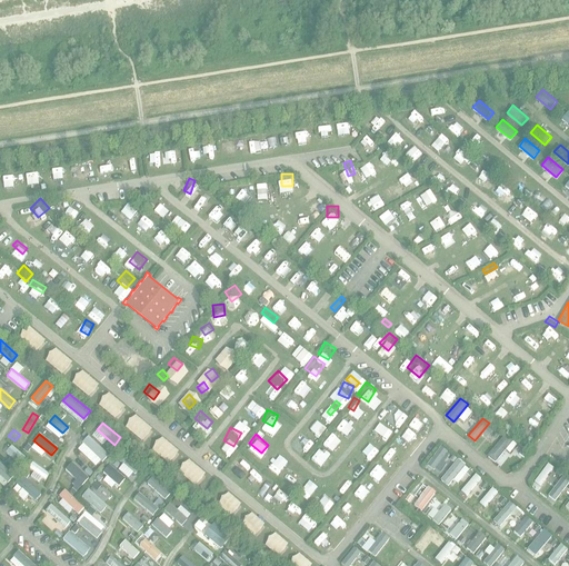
[(512,440),(505,434),(487,455),(495,462),(512,440)]
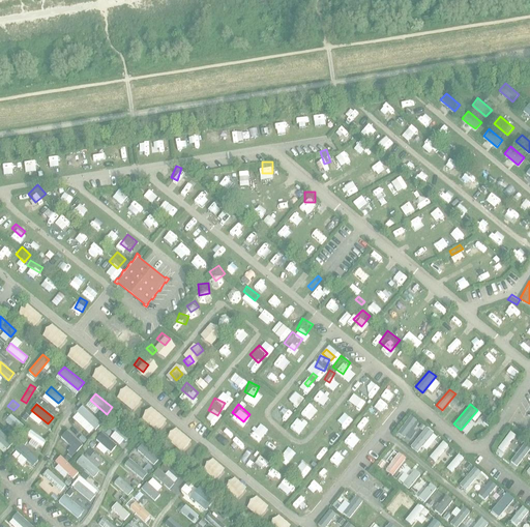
[(101,423),(82,405),(77,411),(95,429),(101,423)]
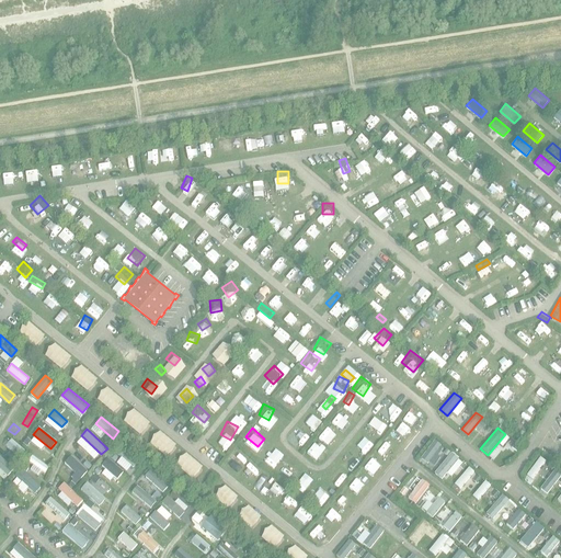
[(442,445),(434,439),(420,457),(427,463),(442,445)]
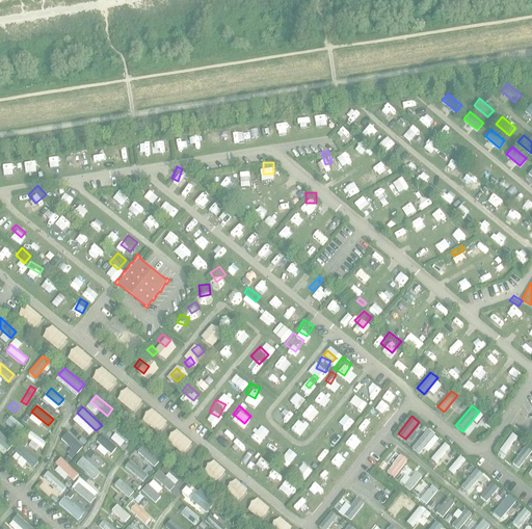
[(24,428),(11,417),(5,423),(19,434),(24,428)]
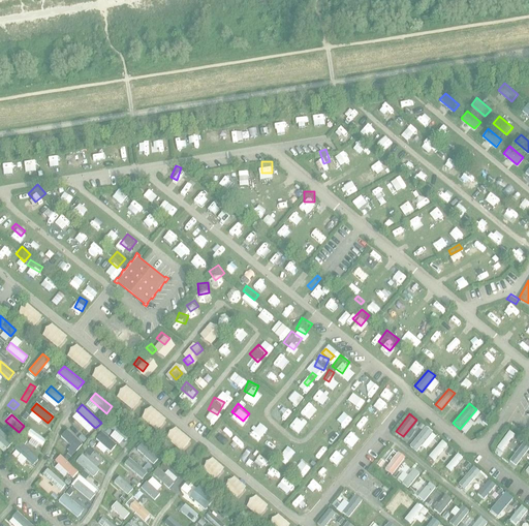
[(132,432),(116,419),(111,425),(127,439),(132,432)]
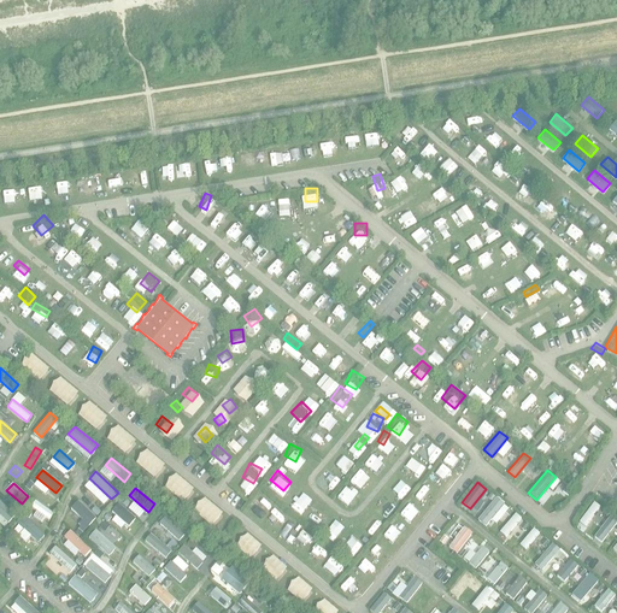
[(504,504),(495,496),(479,517),(487,524),(504,504)]
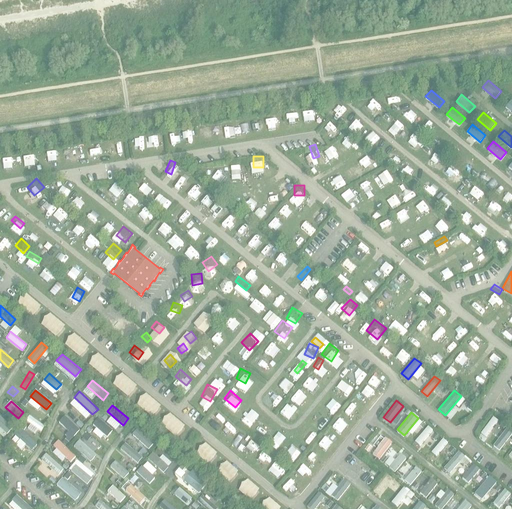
[(44,425),(29,414),(26,419),(41,429),(44,425)]
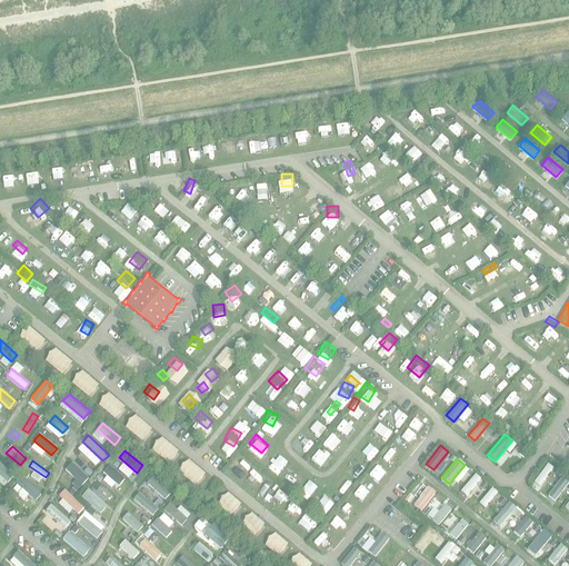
[(13,473),(0,462),(0,474),(7,480),(13,473)]
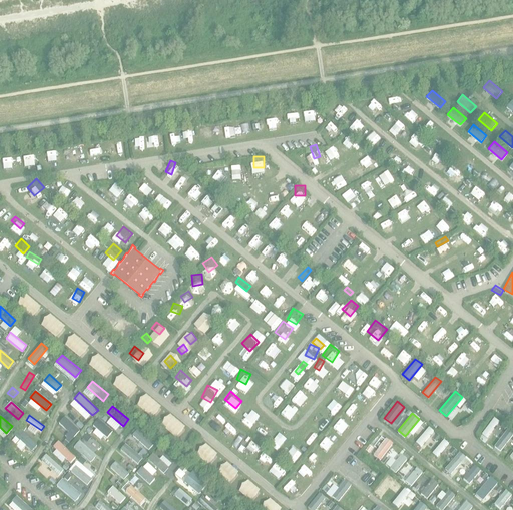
[(80,430),(65,416),(59,422),(69,431),(65,435),(71,440),(80,430)]
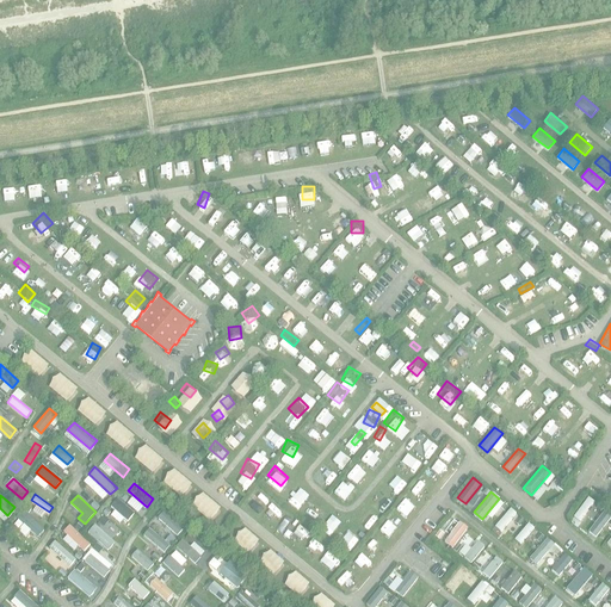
[(580,520),(594,501),(588,496),(574,515),(580,520)]
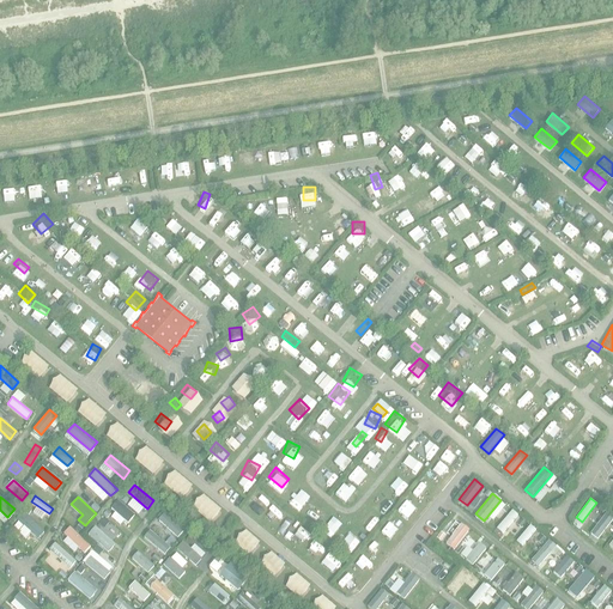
[(135,513),(117,499),(111,506),(129,521),(135,513)]
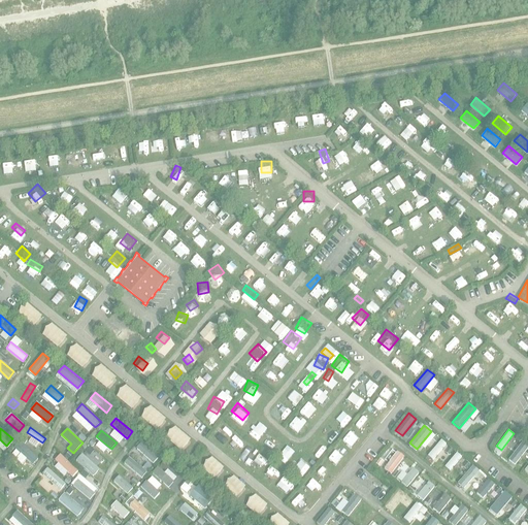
[(446,443),(441,438),(427,454),(432,459),(446,443)]
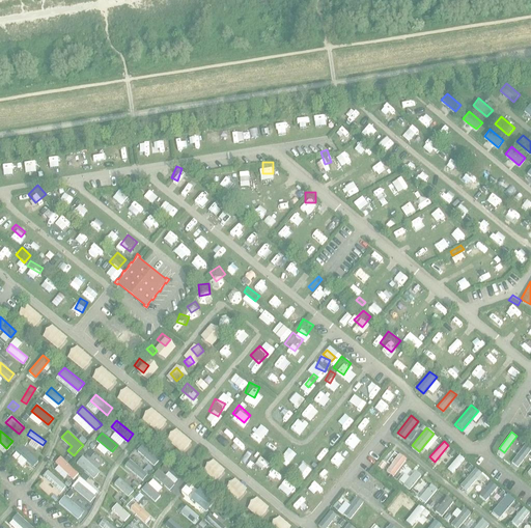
[(38,460),(19,443),(14,449),(32,466),(38,460)]
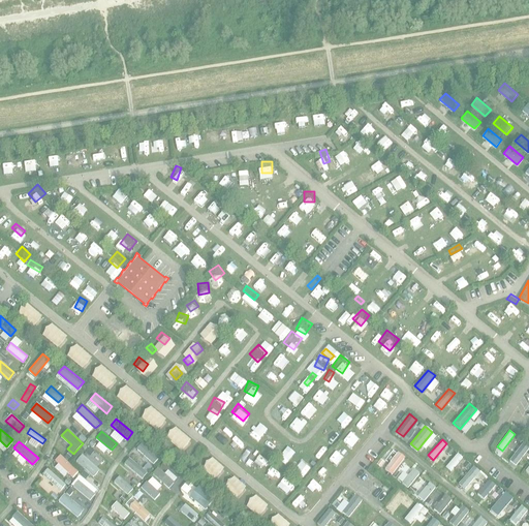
[(517,464),(528,447),(528,445),(523,441),(509,460),(517,464)]
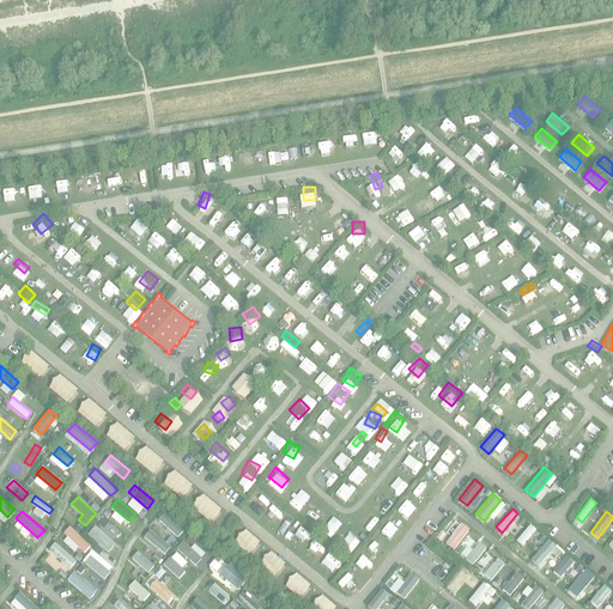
[(184,529),(165,513),(158,521),(177,536),(184,529)]
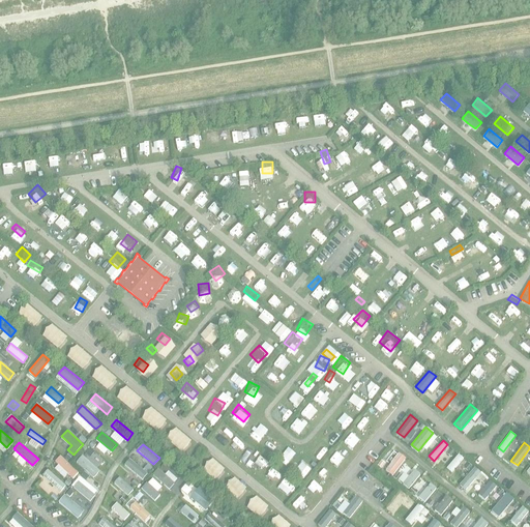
[(89,445),(86,448),(91,454),(94,449),(89,445)]
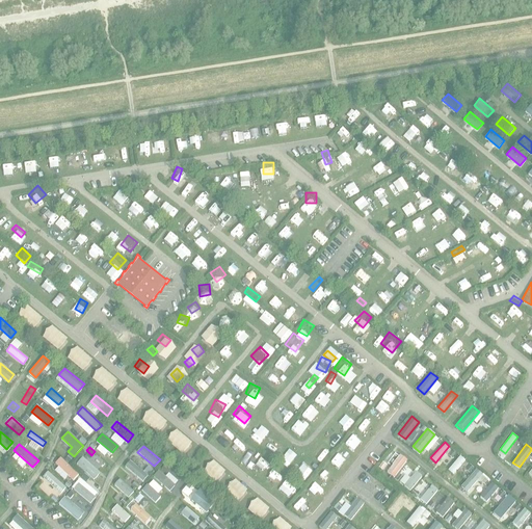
[(386,461),(390,455),(383,452),(380,458),(386,461)]
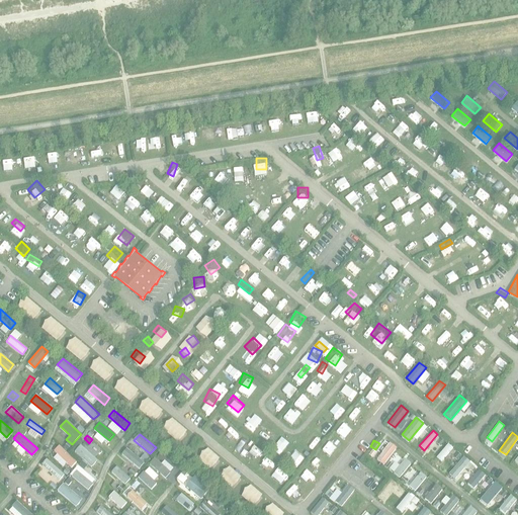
[(396,447),(389,441),(385,446),(381,443),(376,448),(380,451),(375,458),(382,463),(396,447)]
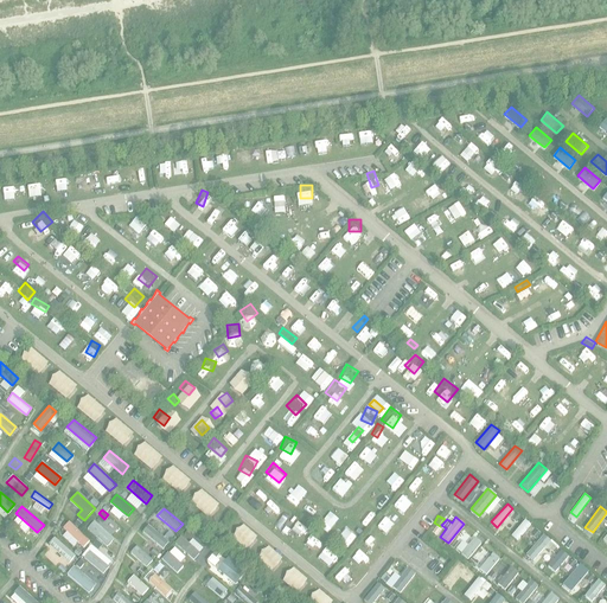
[(10,519),(6,524),(13,530),(18,526),(10,519)]
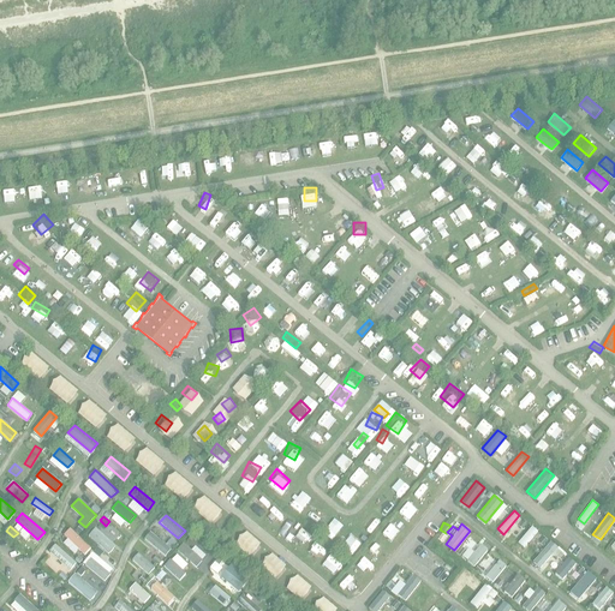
[(537,531),(532,526),(518,541),(524,546),(537,531)]
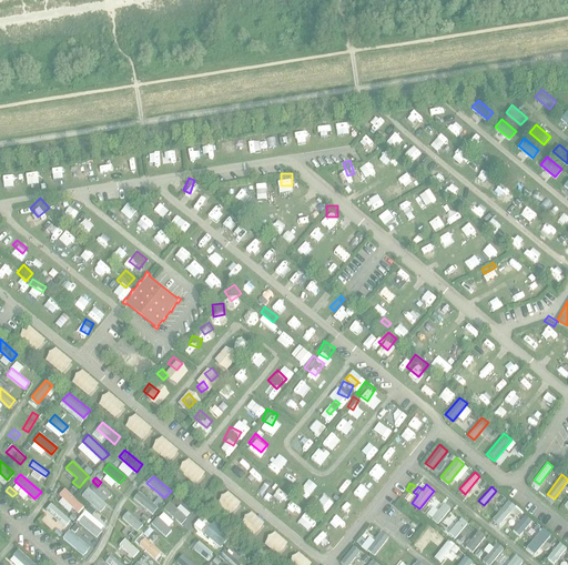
[(84,505),(64,487),(59,494),(78,512),(84,505)]
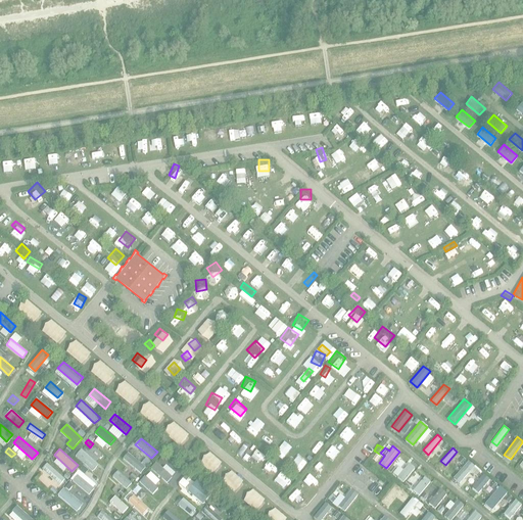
[(98,464),(81,450),(76,456),(93,470),(98,464)]
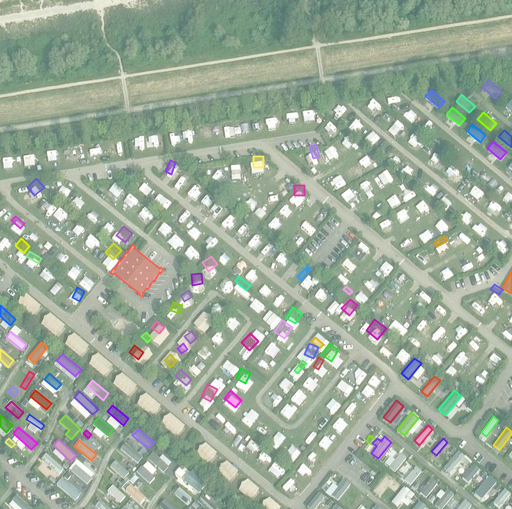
[(202,451),(208,445),(204,440),(197,445),(202,451)]
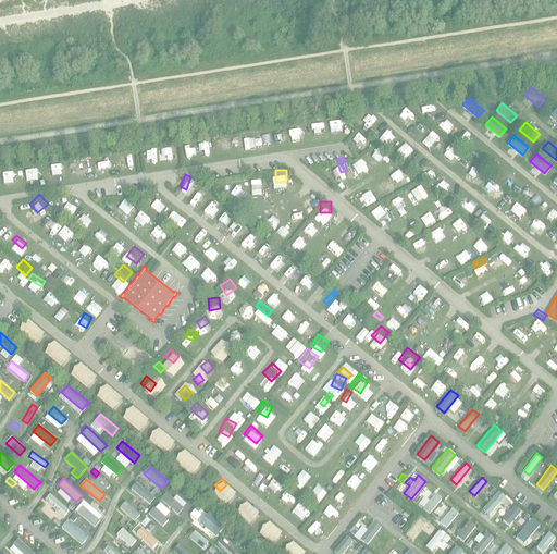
[(155,497),(136,481),(131,488),(149,504),(155,497)]
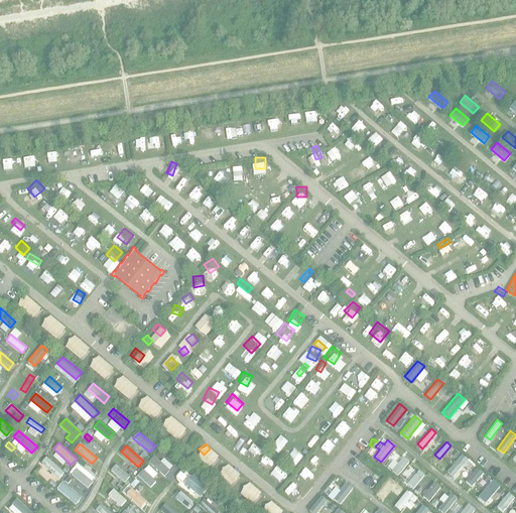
[(160,447),(155,452),(161,457),(165,452),(160,447)]
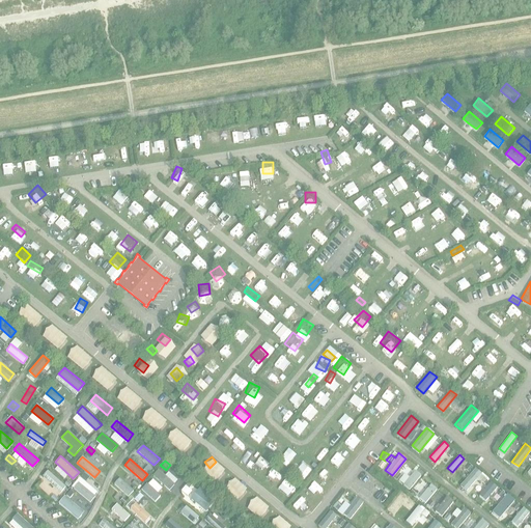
[(147,463),(143,467),(147,471),(151,467),(147,463)]
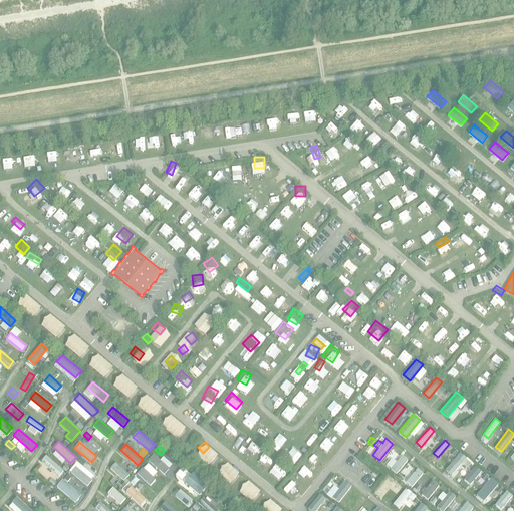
[(466,458),(460,452),(446,469),(452,474),(466,458)]
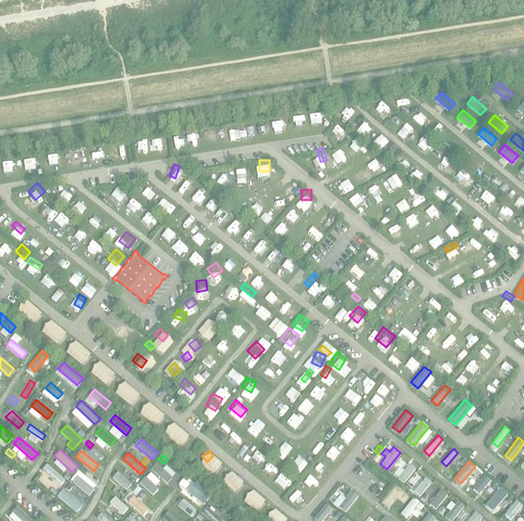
[(172,476),(157,463),(150,469),(167,482),(172,476)]
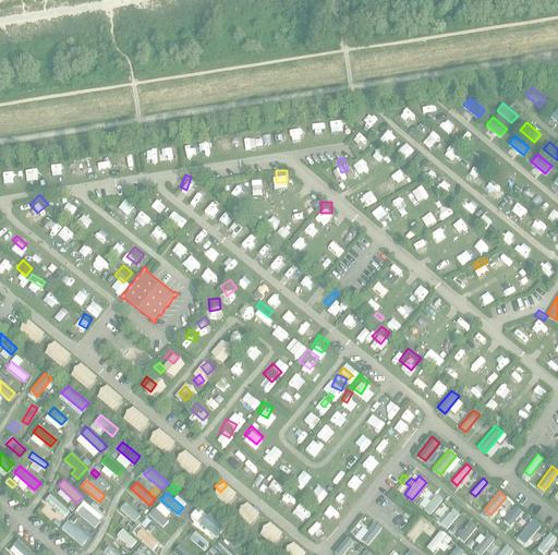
[(69,510),(50,494),(45,501),(63,517),(69,510)]
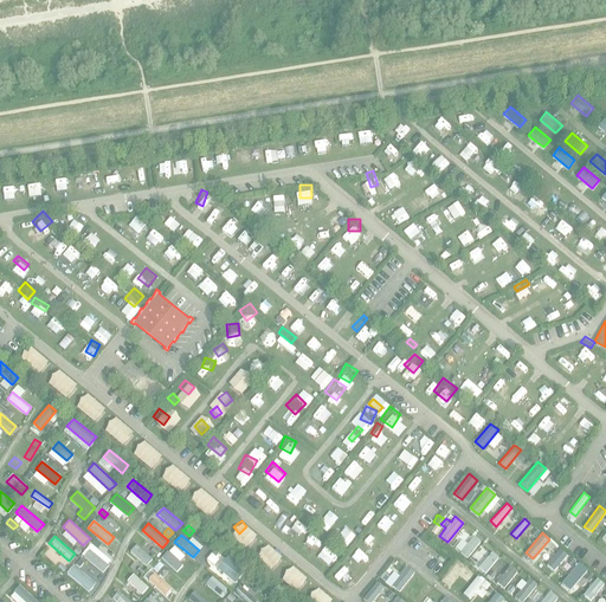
[(95,536),(90,542),(97,547),(102,541),(95,536)]
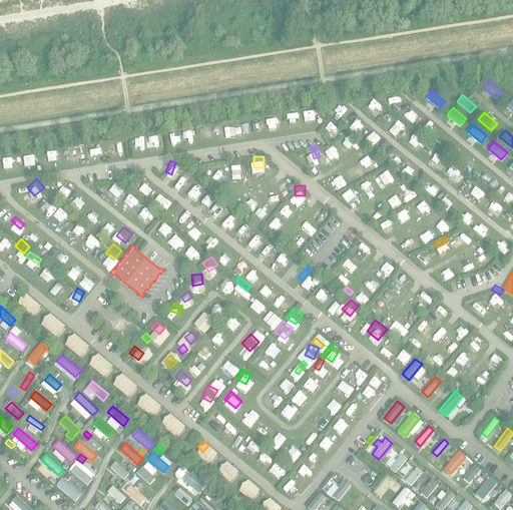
[(407,458),(401,454),(390,467),(396,472),(407,458)]
